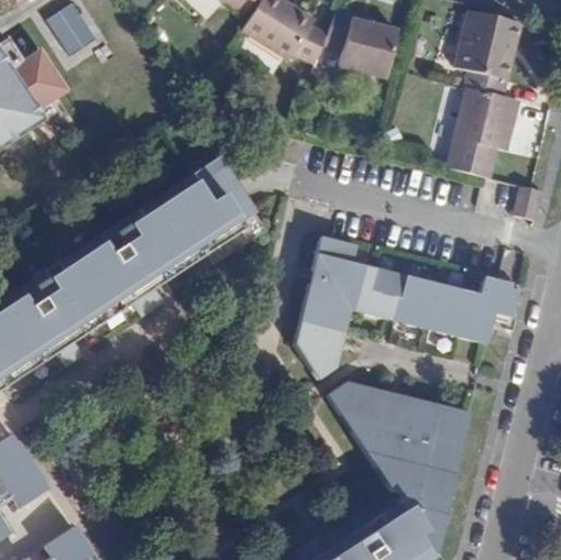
[(220,0),(224,3),(228,0),(241,12),(251,0),(220,0)]
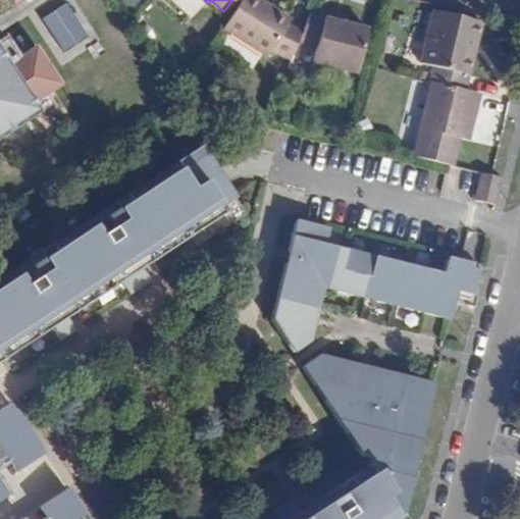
[(300,39),(305,27),(293,21),(263,4),(265,0),(241,0),(223,29),(269,56),(272,51),(292,60),(300,39)]
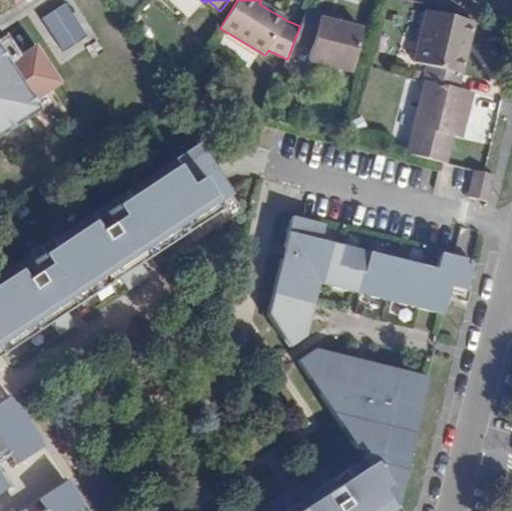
[(259,4),(288,21),(289,15),(267,0),(261,0),(259,4)]
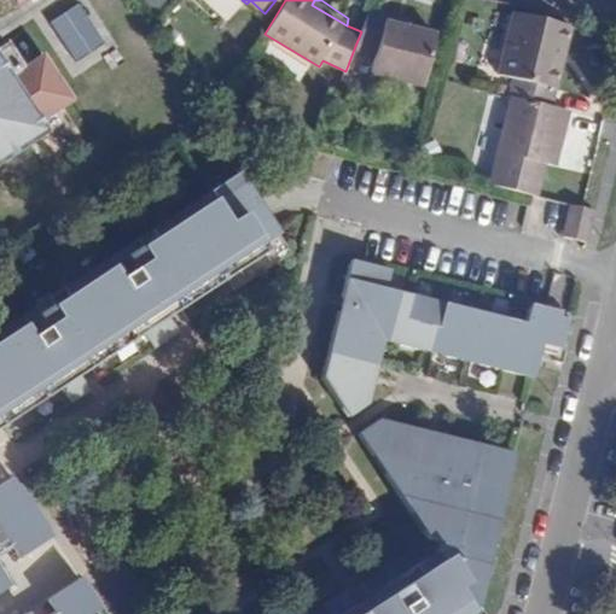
[(77,3),(53,18),(81,60),(105,45),(77,3)]
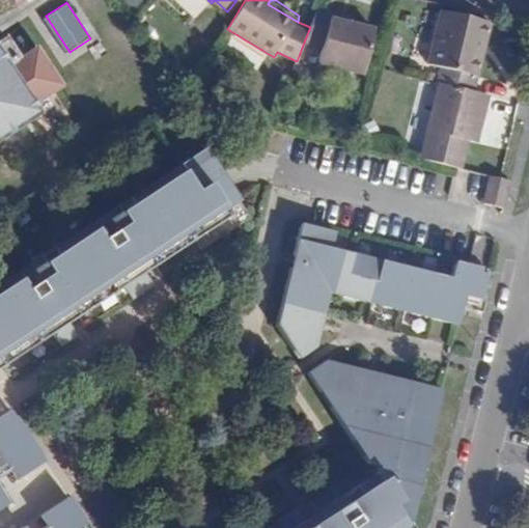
[(333,8),(319,4),(310,27),(305,39),(324,46),(321,64),(365,74),(377,26),(349,18),(331,16),(333,8)]
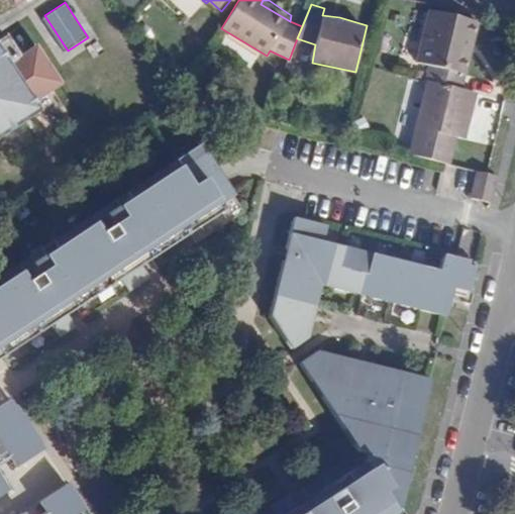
[(339,12),(324,8),(322,15),(339,17),(339,12)]
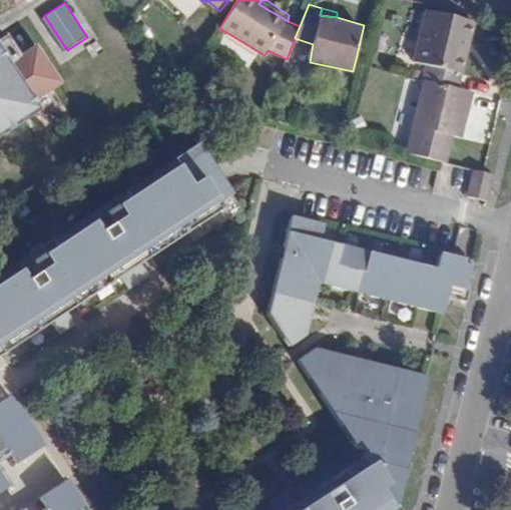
[(414,62),(455,71),(462,39),(470,41),(474,27),(426,16),(418,50),(414,62)]
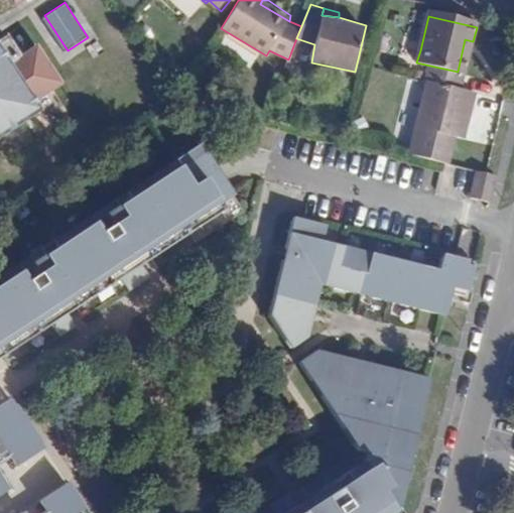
[(0,134),(41,108),(36,99),(65,81),(39,42),(23,53),(8,31),(0,36),(0,134)]
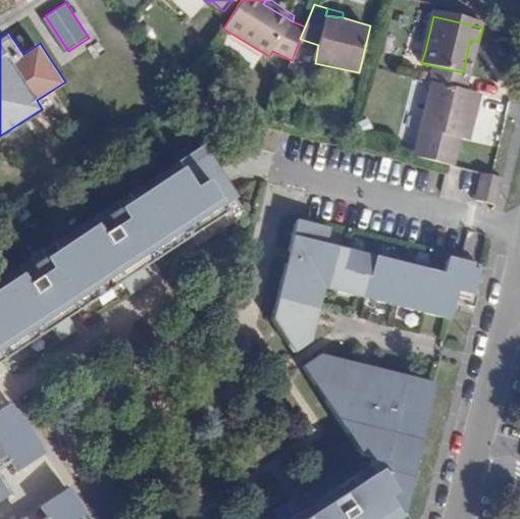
[(470,40),(463,72),(470,74),(478,42),(470,40)]
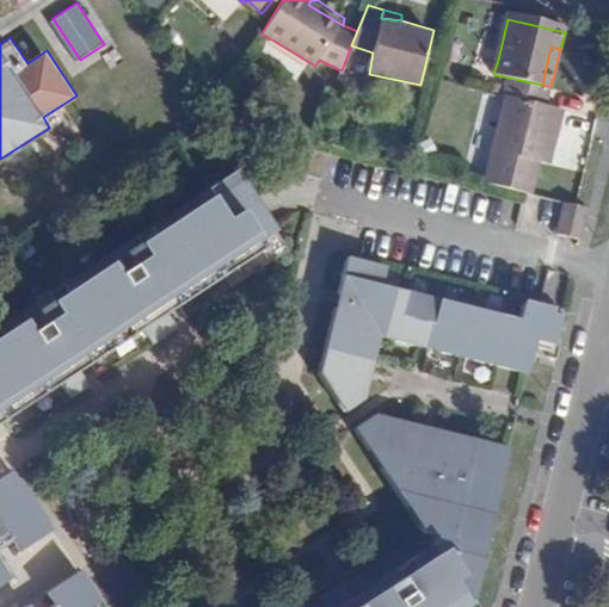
[(120,49),(106,59),(114,69),(127,61),(120,49)]
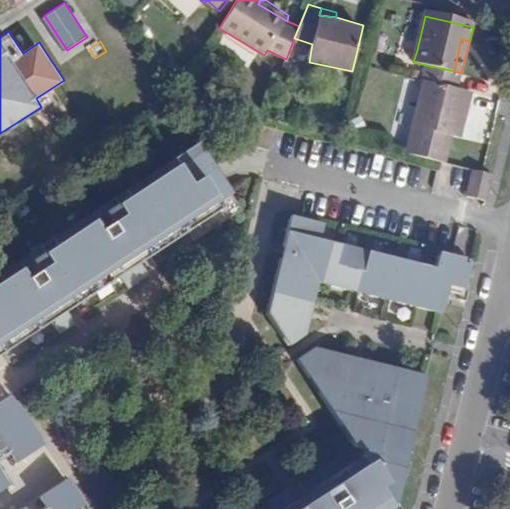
[(463,136),(473,90),(425,78),(408,151),(446,160),(453,133),(463,136)]
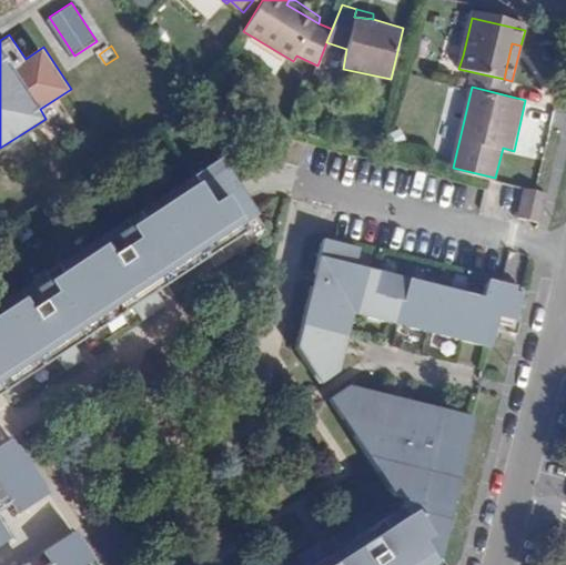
[(0,302),(0,394),(58,356),(64,365),(82,354),(77,344),(115,318),(133,306),(140,315),(163,301),(157,290),(248,230),(245,222),(259,213),(221,155),(66,259),(0,302)]
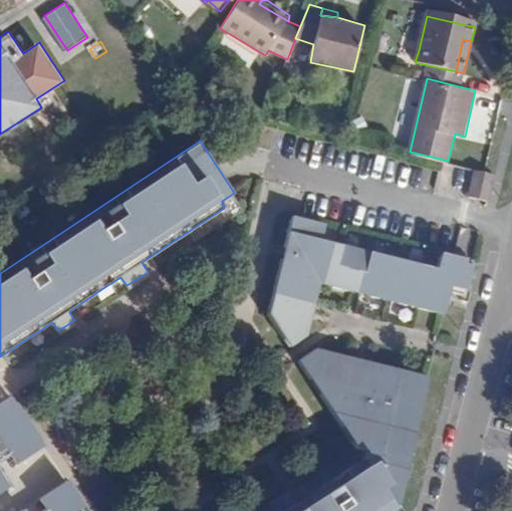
[(468,198),(487,203),(494,176),(475,171),(468,198)]
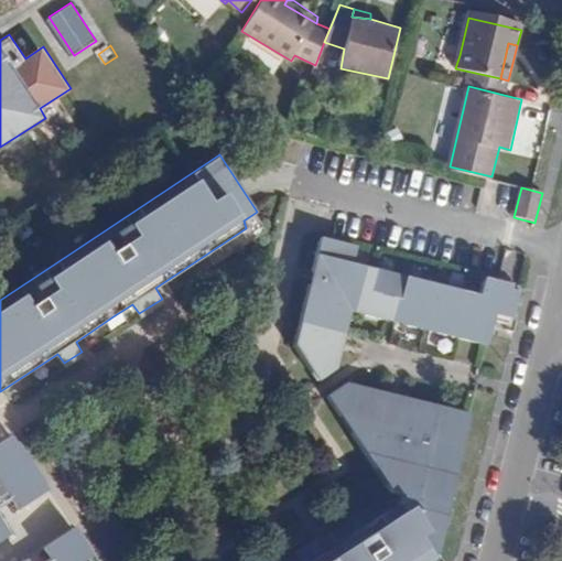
[(512,316),(519,290),(512,288),(514,284),(486,277),(482,293),(356,262),(359,247),(322,237),(295,343),(320,378),(339,366),(354,311),(488,343),(493,323),(495,316),(488,314),(489,310),(496,312),(501,313),(512,316)]
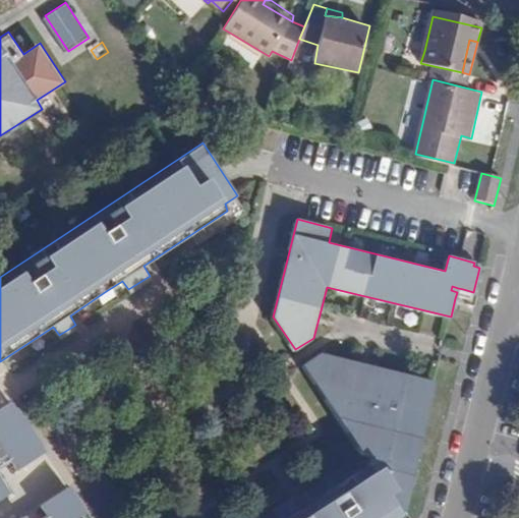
[(402,517),(399,513),(403,509),(405,501),(435,381),(324,354),(305,365),(361,454),(371,456),(369,464),(338,486),(330,475),(306,491),(312,502),(301,510),(293,497),(276,509),(281,517),(402,517)]
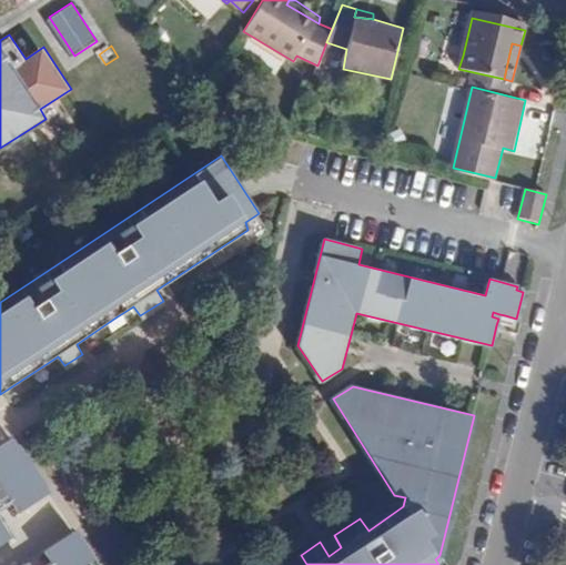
[(0,543),(10,536),(0,522),(0,512),(12,503),(20,514),(49,492),(13,437),(0,447),(0,543)]
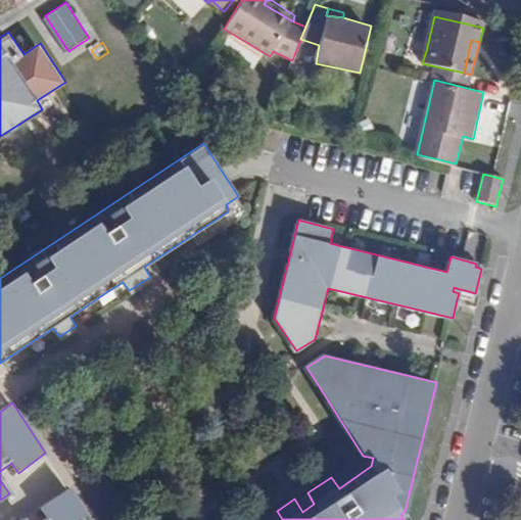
[(75,519),(86,515),(68,489),(42,508),(47,516),(40,519),(27,519),(25,518),(21,519),(75,519)]
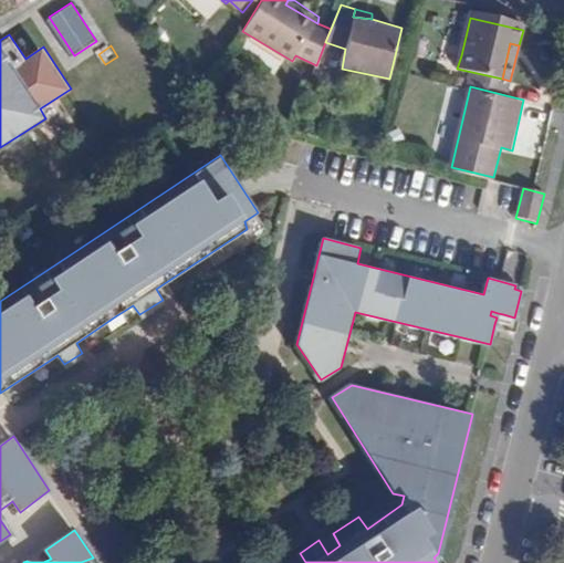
All buildings are outlined.
